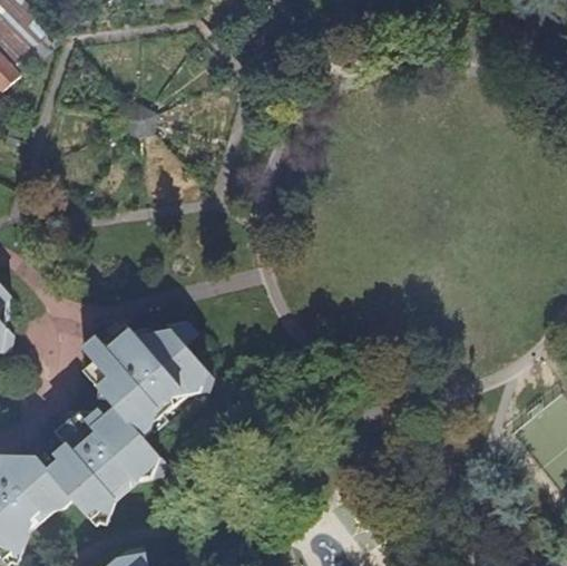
[(16,78),(60,41),(25,0),(0,0),(0,59),(2,61),(3,61),(13,72),(12,74),(16,78)]
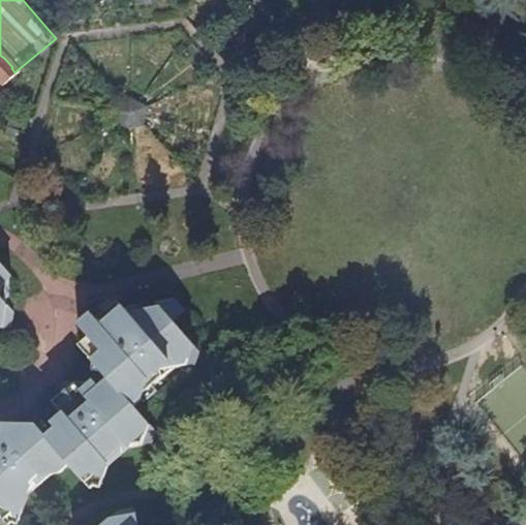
[(3,57),(2,57),(0,59),(0,78),(11,68),(12,67),(3,57)]
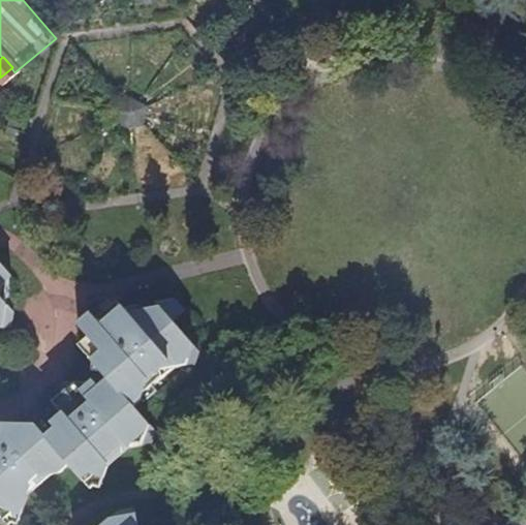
[(0,328),(11,326),(13,311),(0,296),(0,286),(11,277),(0,264),(0,328)]
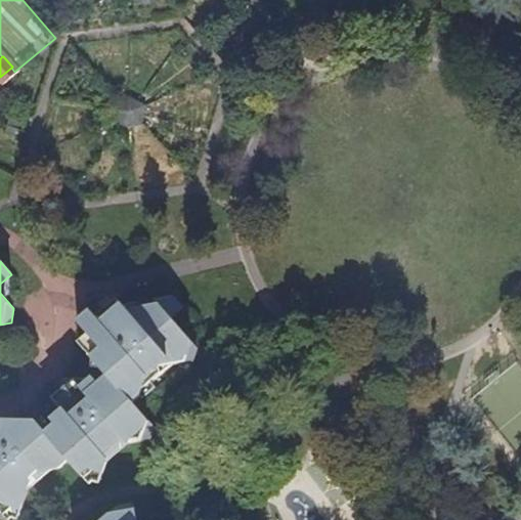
[(0,514),(3,517),(12,509),(19,510),(27,490),(50,470),(56,469),(68,461),(85,480),(94,472),(102,475),(107,461),(129,443),(146,439),(150,427),(129,403),(137,397),(138,389),(168,363),(190,361),(196,350),(167,319),(178,309),(169,299),(135,304),(125,312),(112,306),(82,330),(87,336),(78,344),(107,379),(97,387),(92,381),(81,390),(73,381),(51,400),(62,413),(51,422),(57,430),(48,438),(36,425),(2,425),(2,430),(0,430),(0,514)]
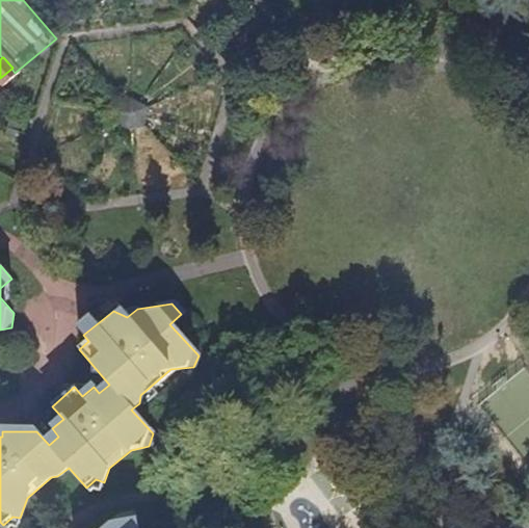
[(139,527),(137,515),(121,517),(107,527),(139,527)]
